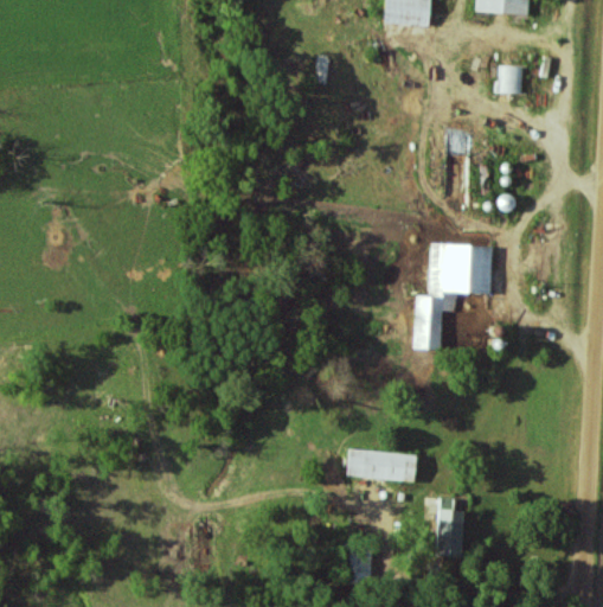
[(430,25),(430,0),(385,0),(384,24),(430,25)]
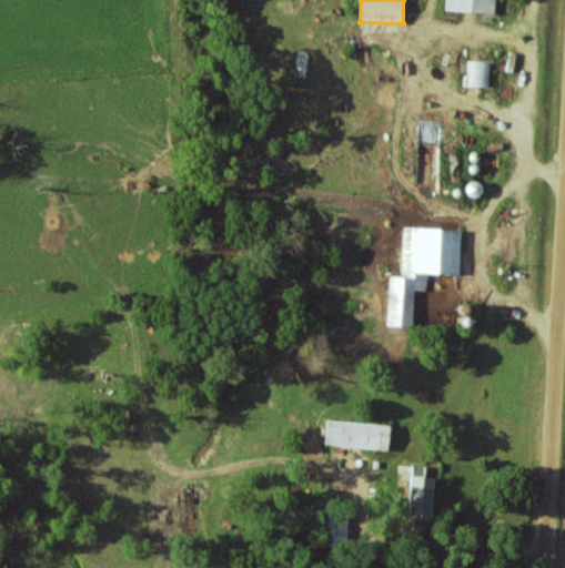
[(447,0),(447,11),(497,13),(497,0),(447,0)]
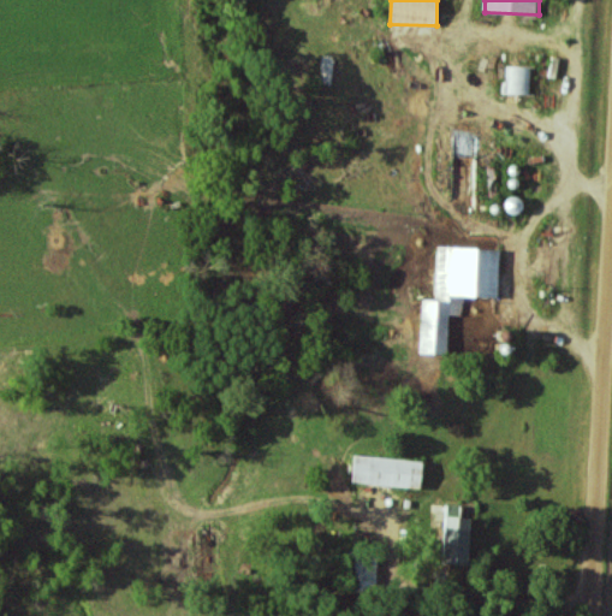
[(509,94),(534,94),(534,67),(510,66),(509,94)]
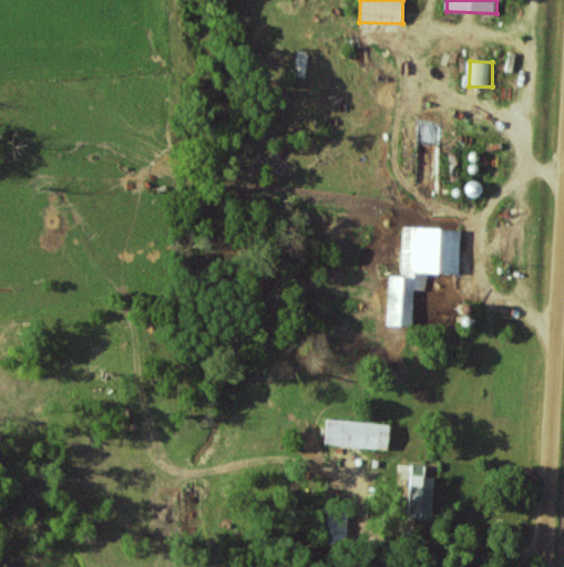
[(461,229),(411,227),(409,277),(388,276),(387,326),(412,327),(413,290),(429,291),(430,274),(459,275),(461,229)]
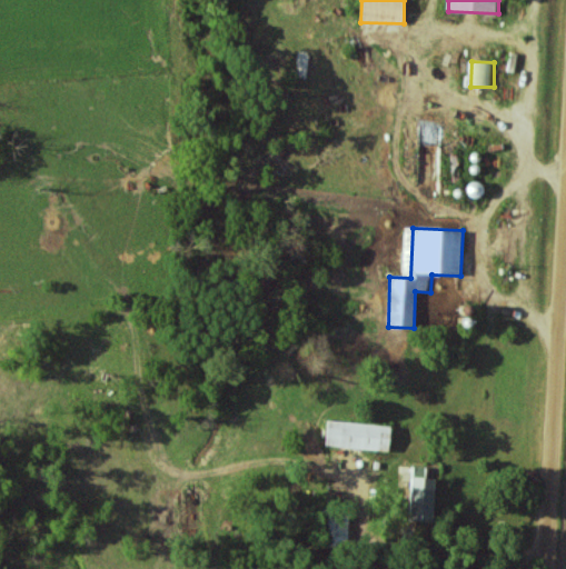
[(389,450),(389,425),(326,422),(325,448),(389,450)]
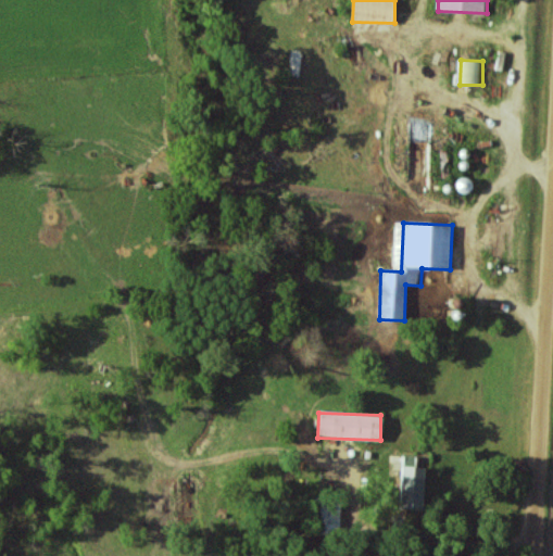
[(424,468),(399,468),(397,509),(423,510),(424,468)]
